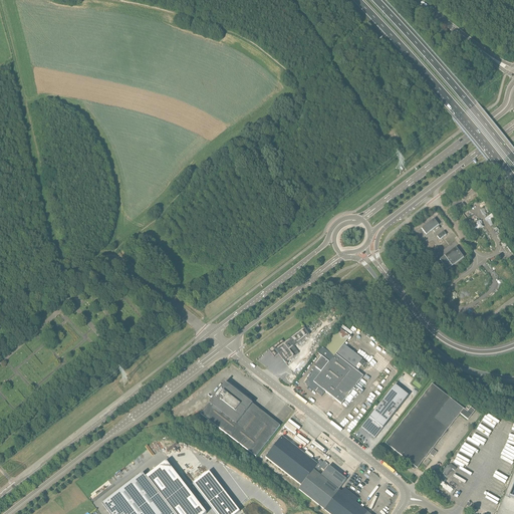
[(425,235),(438,225),(434,219),(421,229),(425,235)]
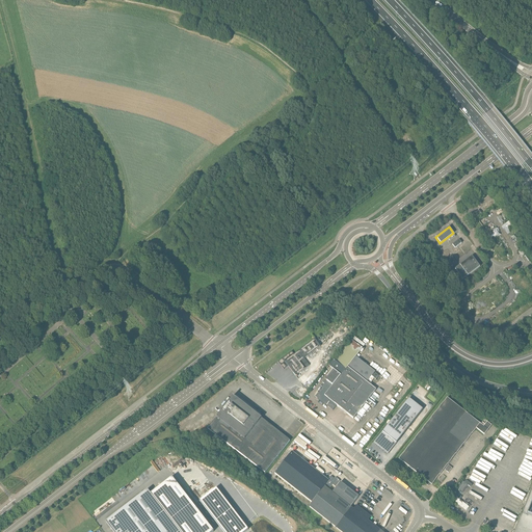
[(454,248),(461,243),(458,240),(452,244),(454,248)]
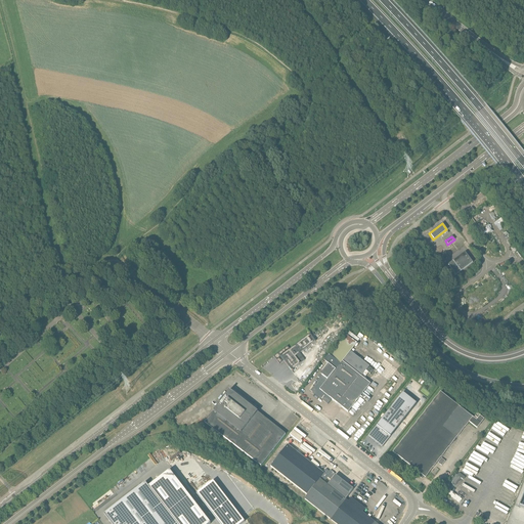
[(455,275),(472,262),(465,253),(447,265),(455,275)]
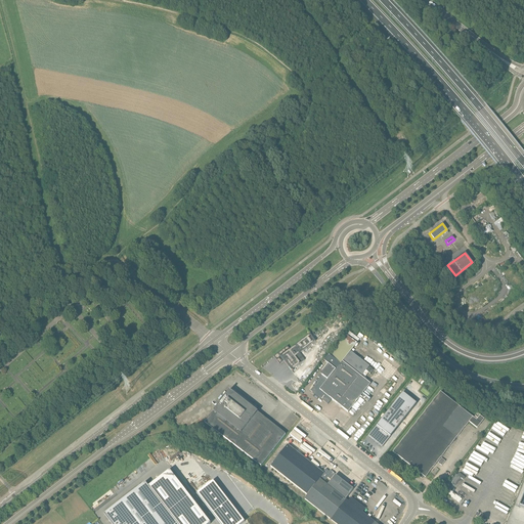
[(300,353),(315,341),(310,334),(290,350),(287,347),(274,357),(278,363),(282,360),(292,370),(300,363),(298,361),(303,357),(300,353)]
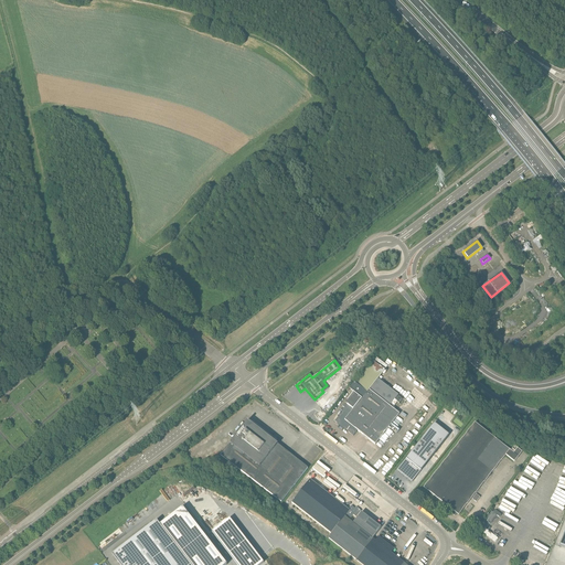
[(383,375),(386,371),(372,360),(349,388),(354,393),(342,407),(344,408),(337,417),(338,418),(334,422),(347,430),(348,429),(349,430),(348,433),(353,436),(358,430),(375,445),(388,427),(396,434),(400,430),(391,425),(400,414),(390,406),(392,404),(394,406),(397,402),(400,404),(404,397),(395,391),(396,390),(394,387),(393,388),(386,384),(387,383),(384,381),(383,383),(377,379),(382,374),(383,375)]
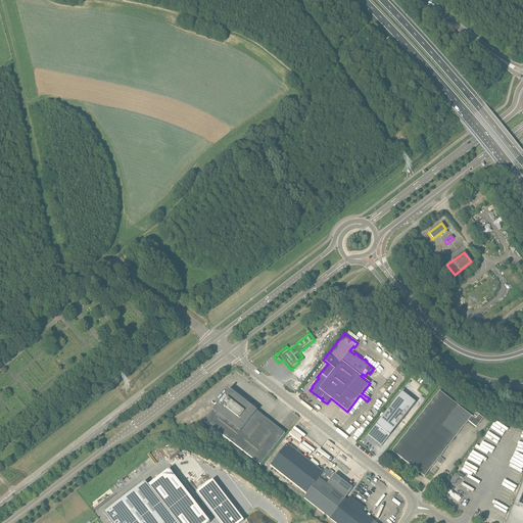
[(204,422),(260,465),(285,433),(256,412),(257,412),(232,392),(232,391),(230,389),(204,422)]
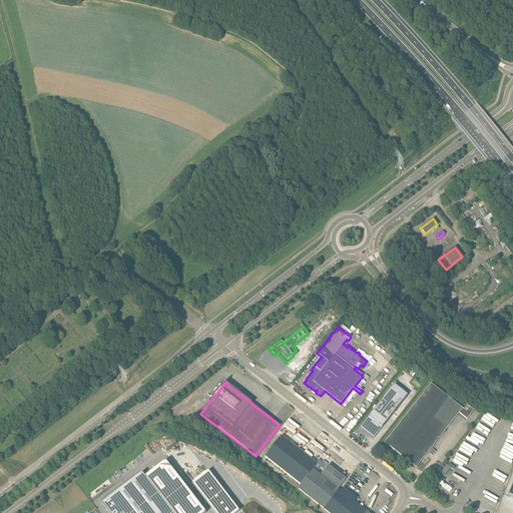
[(466,412),(431,384),(385,443),(402,456),(400,459),(407,464),(409,461),(416,467),(433,445),(459,413),(467,419),(474,410),(470,408),(466,412)]
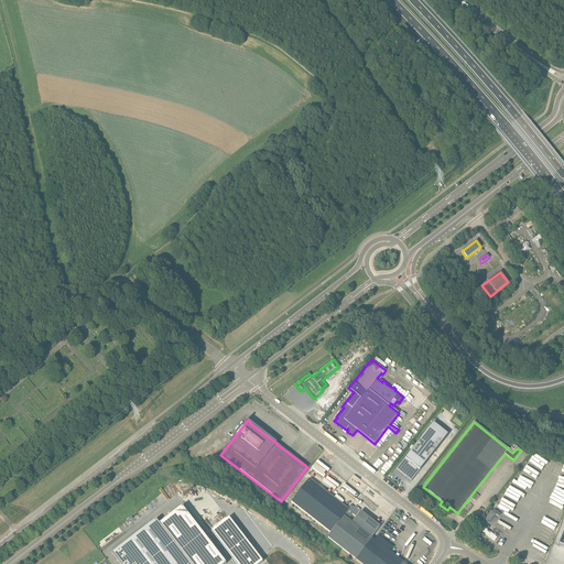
[(433,423),(396,469),(411,481),(447,434),(433,423)]
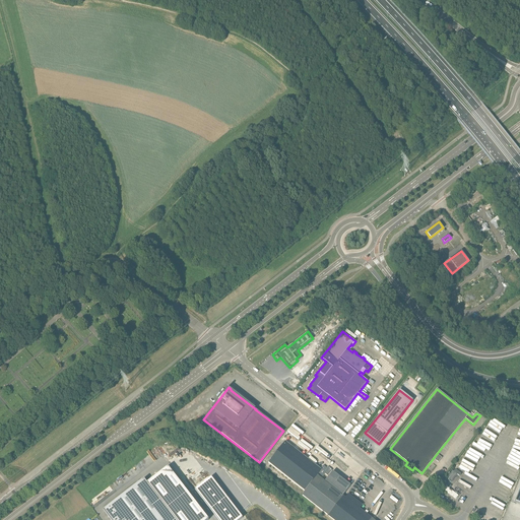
[(321,469),(285,441),(268,463),(305,492),(319,474),(323,477),(325,474),(328,476),(332,470),(328,467),(327,468),(323,466),(321,469)]
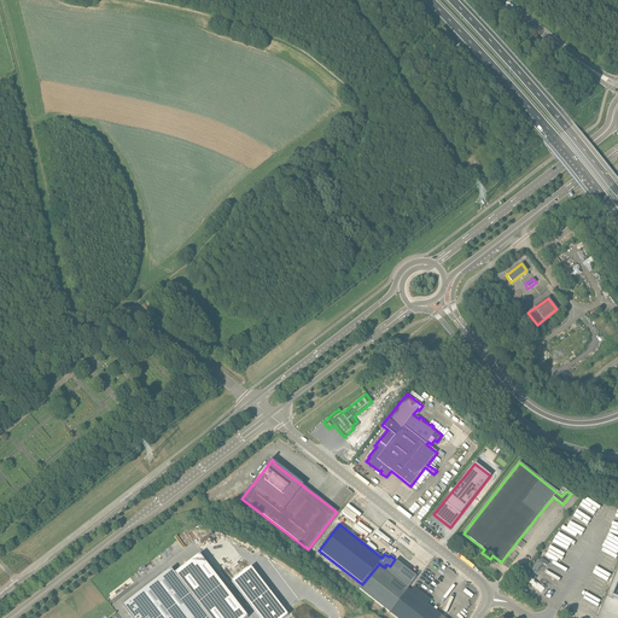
[(217,569),(227,564),(219,549),(209,554),(217,569)]
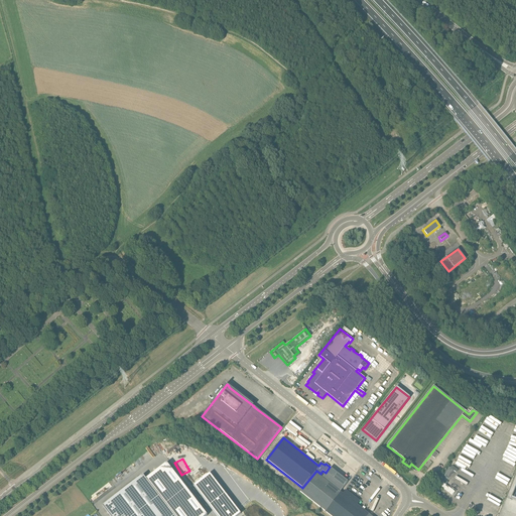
[(142,476),(102,507),(109,515),(206,515),(208,515),(166,461),(144,478),(142,476)]
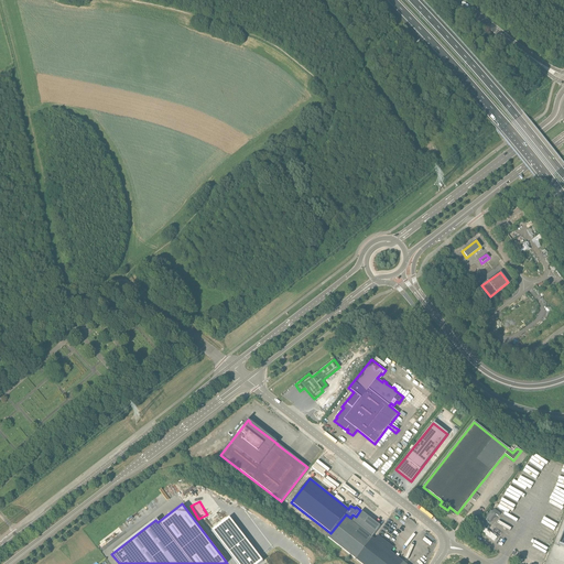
[(256,551),(223,507),(205,520),(238,563),(256,551)]
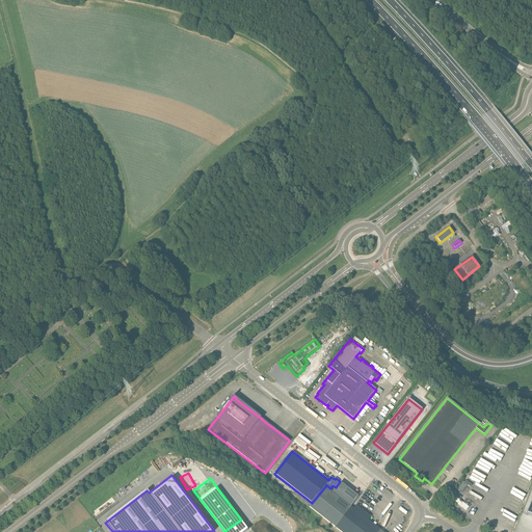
[(358,497),(341,482),(333,493),(325,487),(310,507),(335,527),(358,497)]
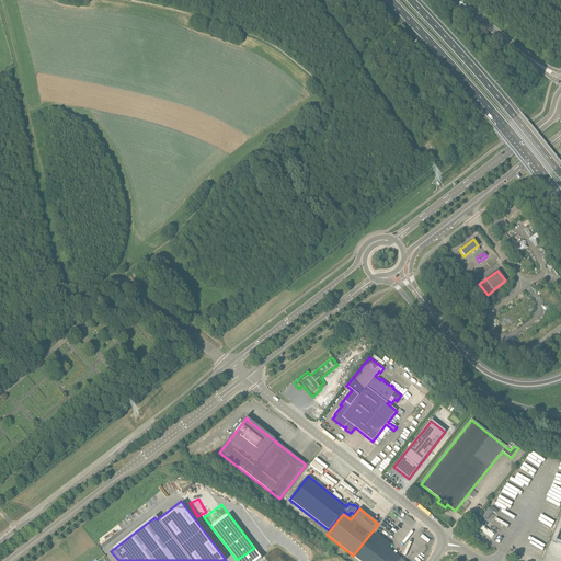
[(481,517),(487,521),(493,513),(491,511),(488,508),(481,517)]
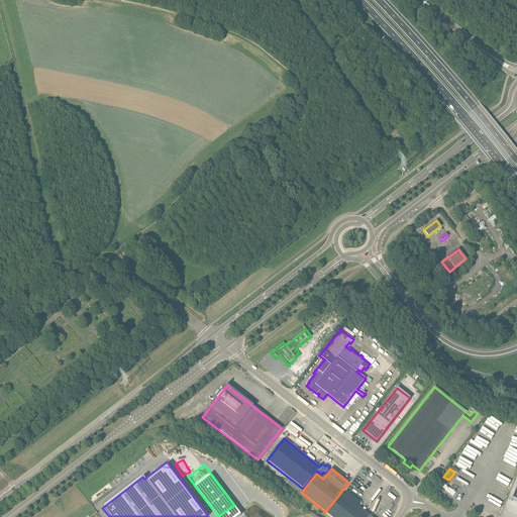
[(453,496),(455,493),(444,484),(441,487),(453,496)]
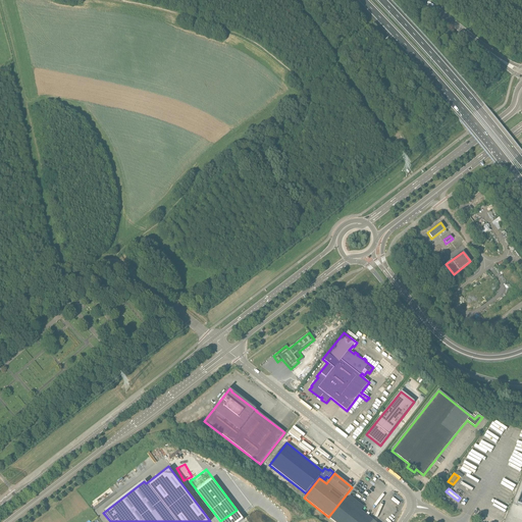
[(364,507),(350,497),(347,500),(345,499),(329,518),(334,521),(374,521),(361,511),(364,507)]
